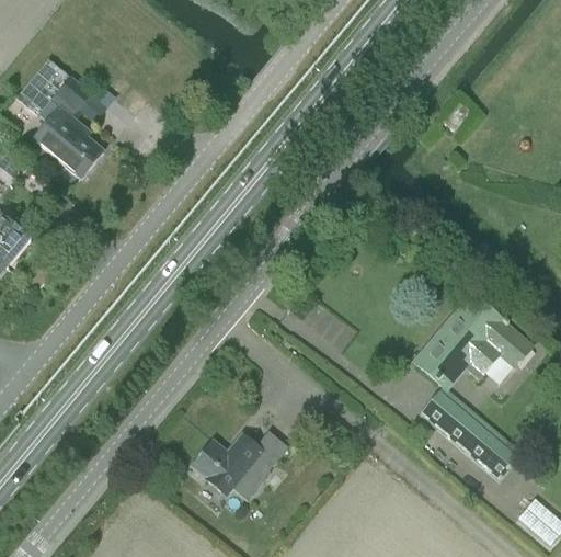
[(61,106),(72,116),(91,94),(47,58),(14,98),(37,117),(38,115),(47,123),(61,106)]
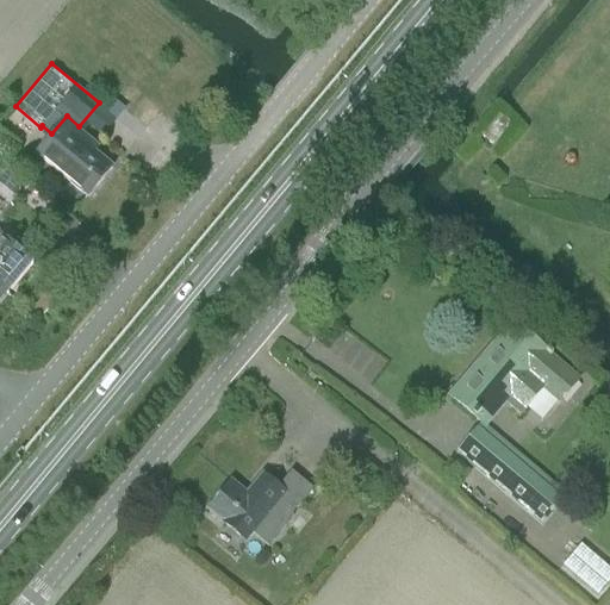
[(91,136),(79,126),(67,116),(51,133),(38,149),(89,192),(114,163),(87,141),(91,136)]
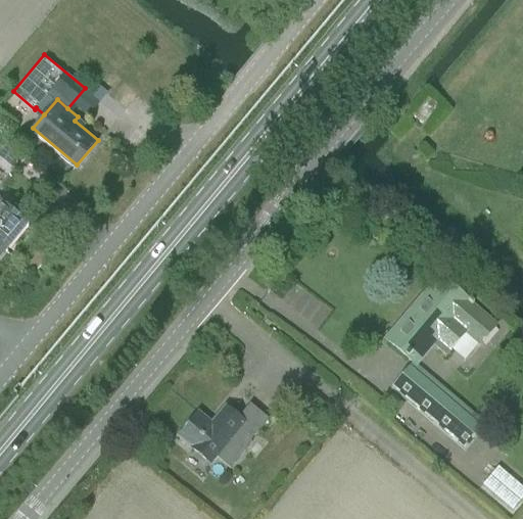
[(421,127),(436,108),(427,101),(412,119),(421,127)]
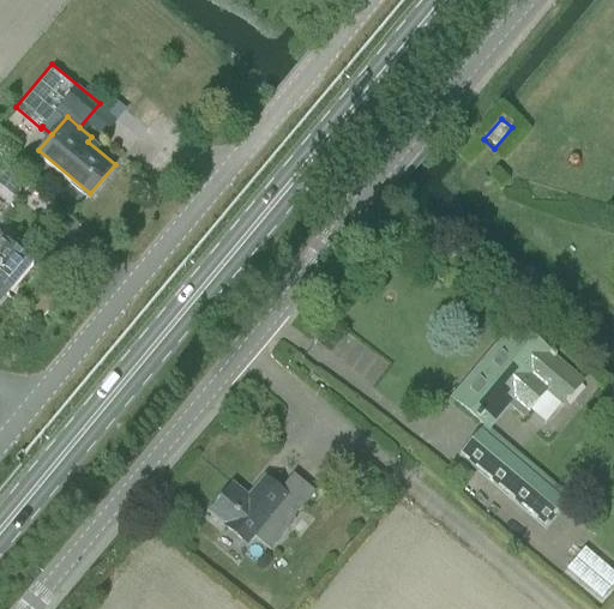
[(79,225),(56,204),(47,213),(70,235),(79,225)]
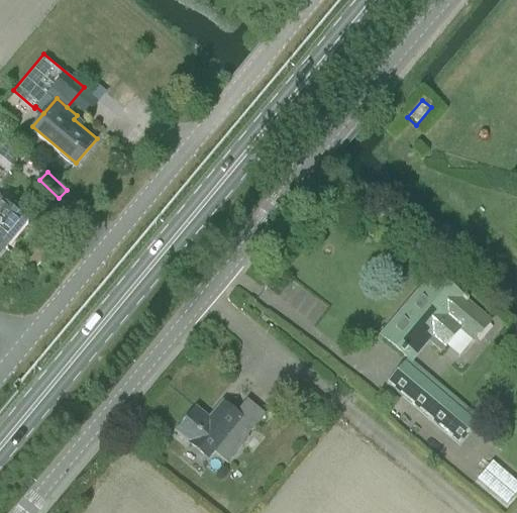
[(0,195),(0,238),(8,245),(29,219),(0,195)]
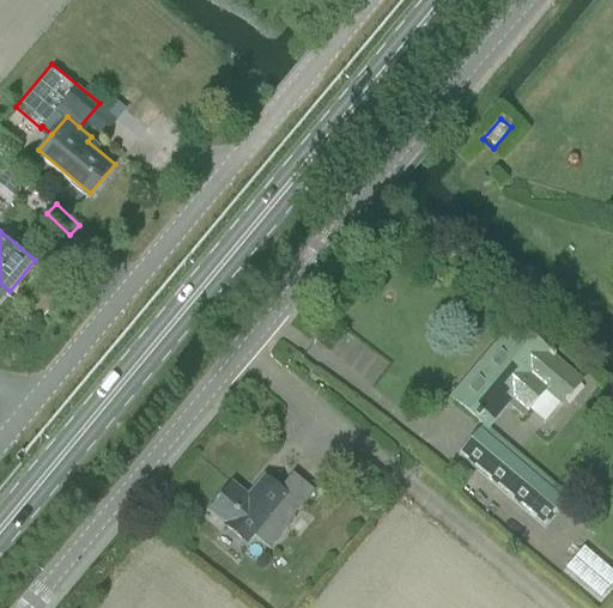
[(486,424),(508,399),(523,412),(545,387),(562,401),(582,377),(514,320),(450,394),(486,424)]
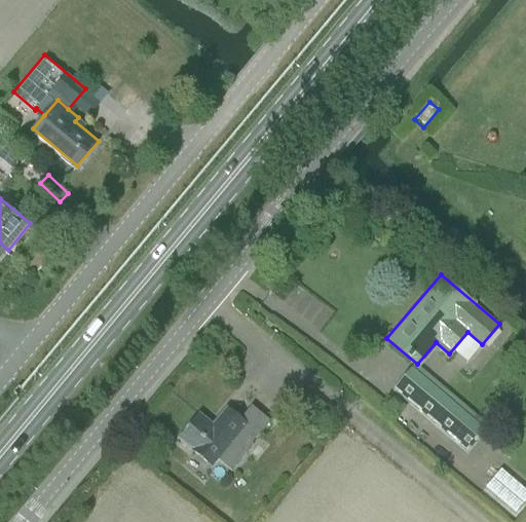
[(467,451),(485,430),(411,367),(393,388),(467,451)]
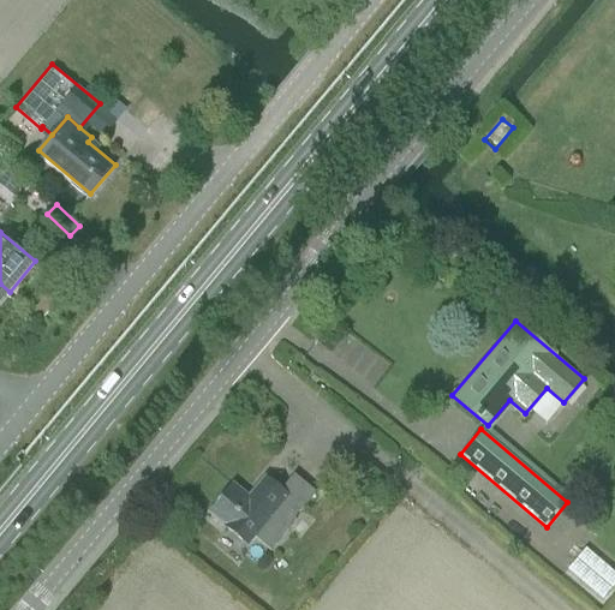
[(296,513),(317,488),(296,471),(282,488),(266,474),(249,496),(232,482),(210,508),(227,521),(226,524),(250,543),(256,536),(272,549),(299,515),(296,513)]
